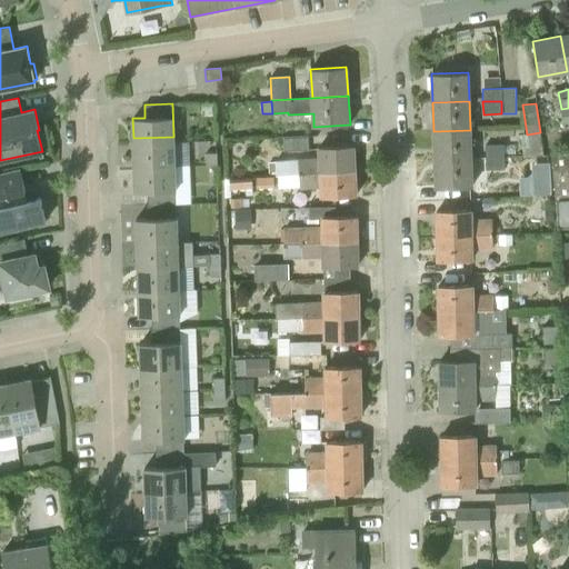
[(435,159),(471,158),(470,130),(433,131),(435,159)]
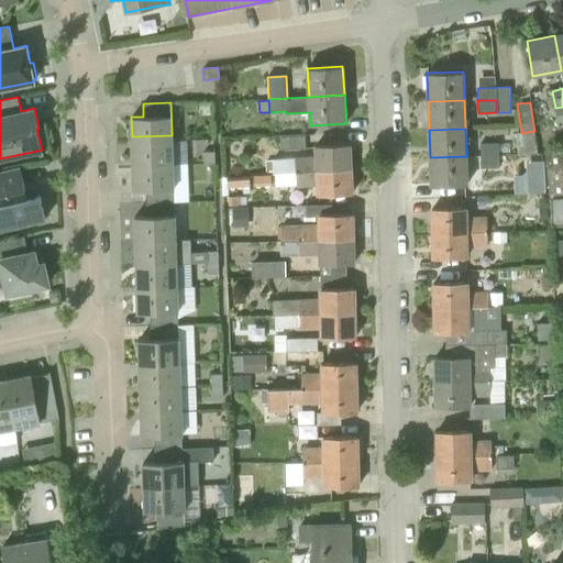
[(538,153),(534,131),(521,133),(518,134),(520,155),(538,153)]
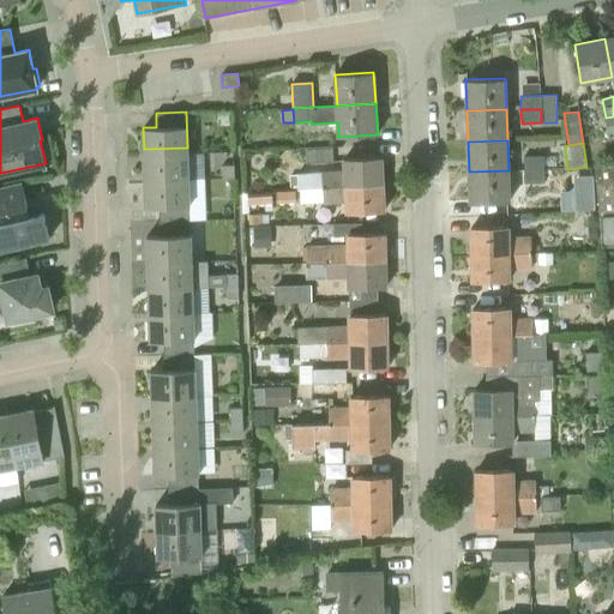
[(188,184),(187,148),(144,149),(145,185),(188,184)]
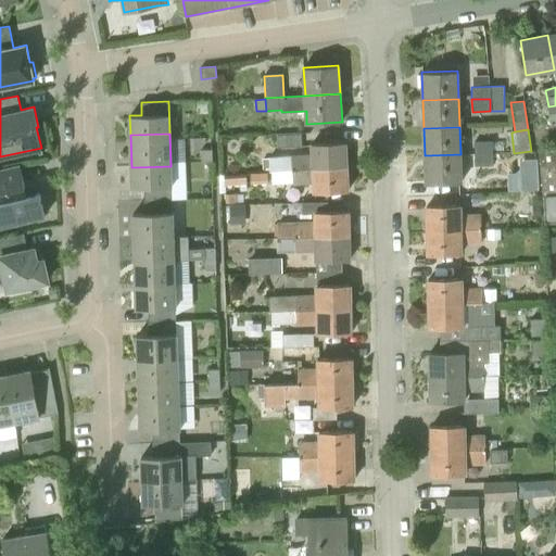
[(301,134),(276,135),(277,148),(301,147),(301,134)]
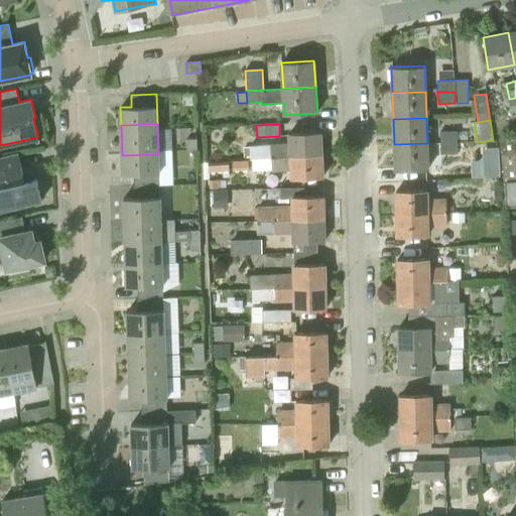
[(440,143),(458,142),(457,131),(439,131),(440,143)]
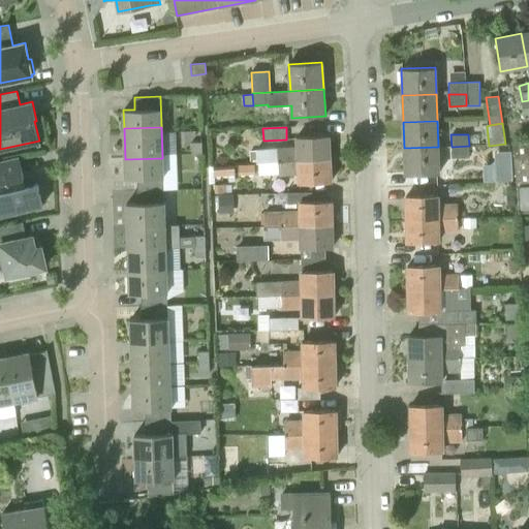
[(278,161),(330,158),(329,135),(297,136),(297,147),(278,148),(278,161)]
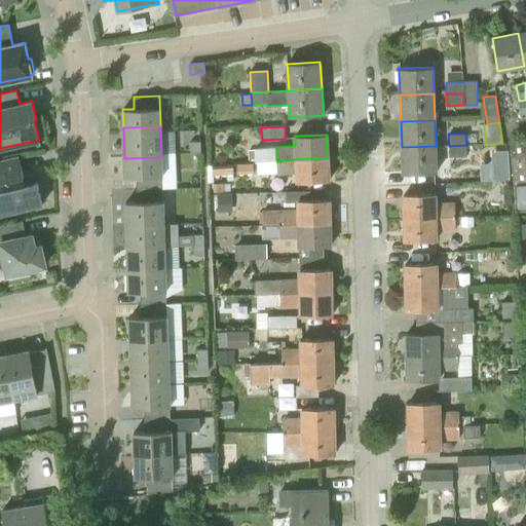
[(525,140),(510,142),(513,172),(516,212),(525,211),(525,140)]
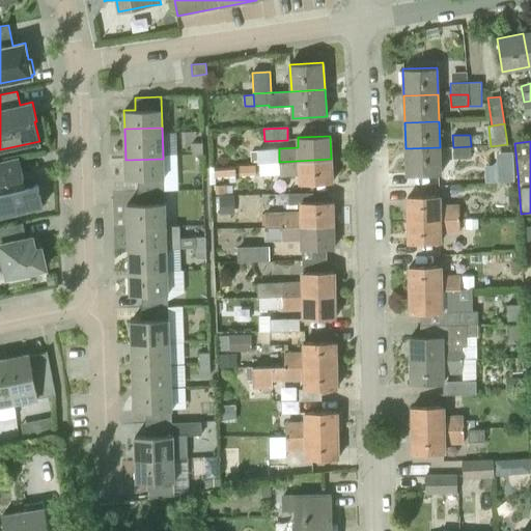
[(192,154),(202,154),(202,142),(192,142),(192,154)]
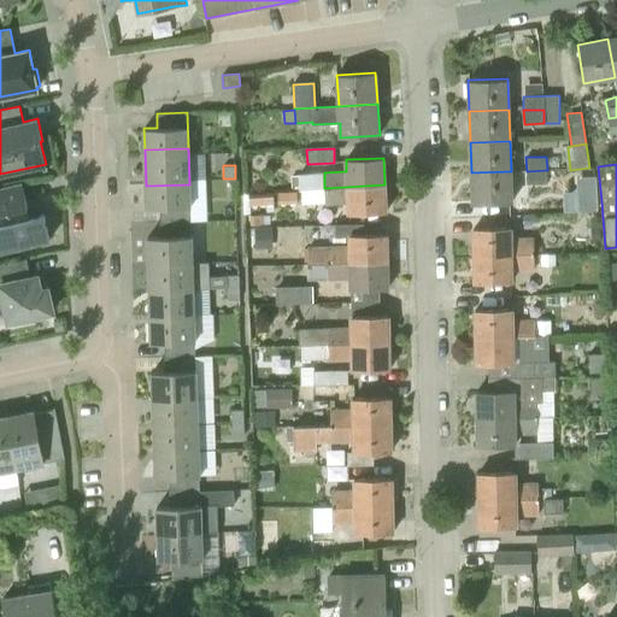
[(547,170),(527,171),(527,184),(547,183),(547,170)]
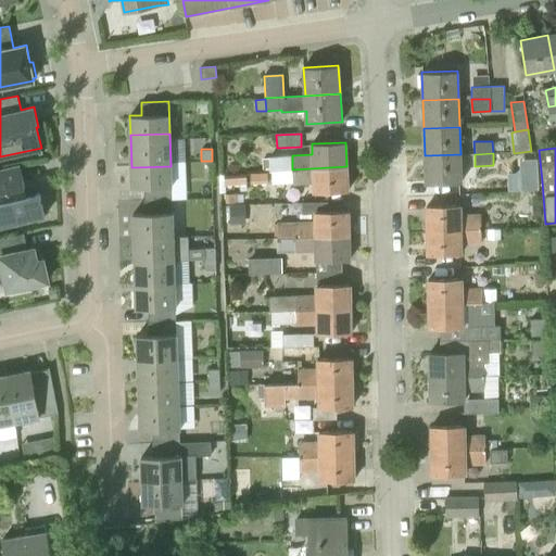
[(460,154),(425,155),(426,184),(460,182),(460,154)]
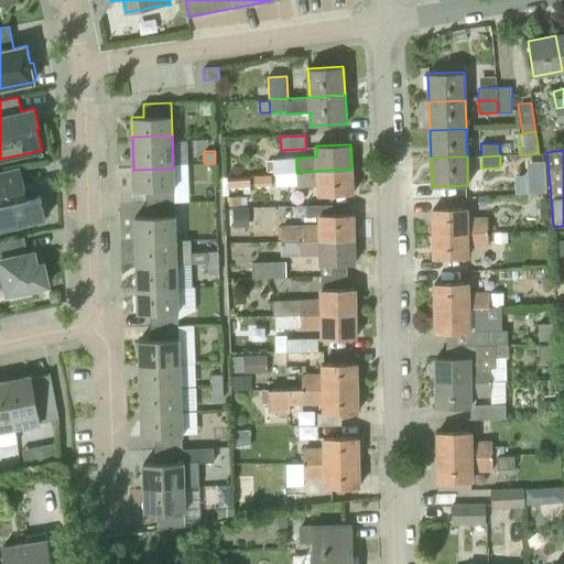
[(28,198),(20,167),(0,172),(0,229),(45,219),(41,196),(28,198)]
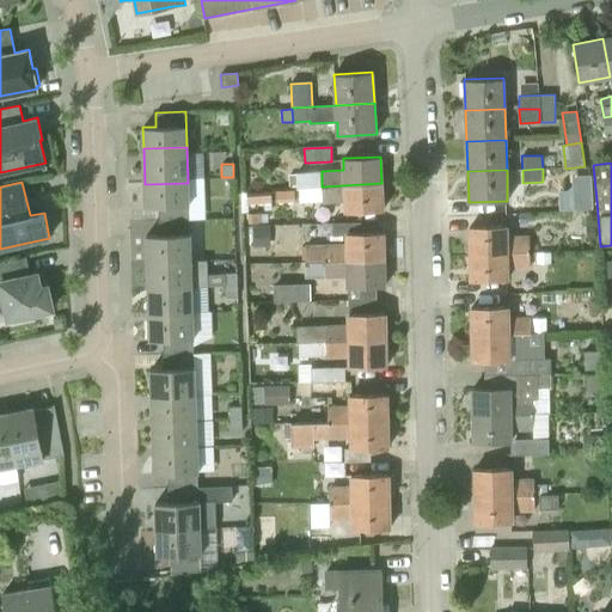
[(189,219),(188,183),(145,184),(146,207),(158,206),(159,220),(189,219)]
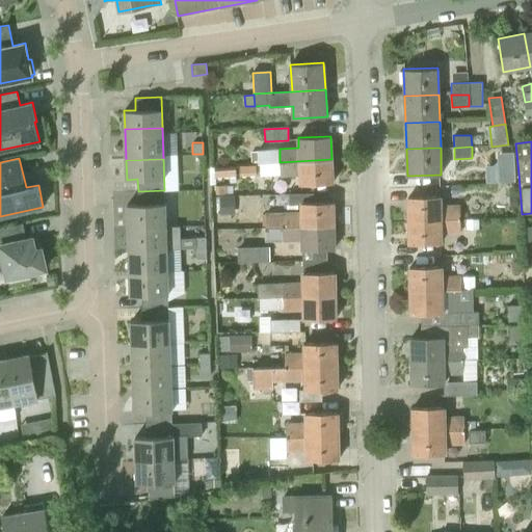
[(333,183),(331,159),(280,162),(281,175),(300,174),(300,185),(333,183)]
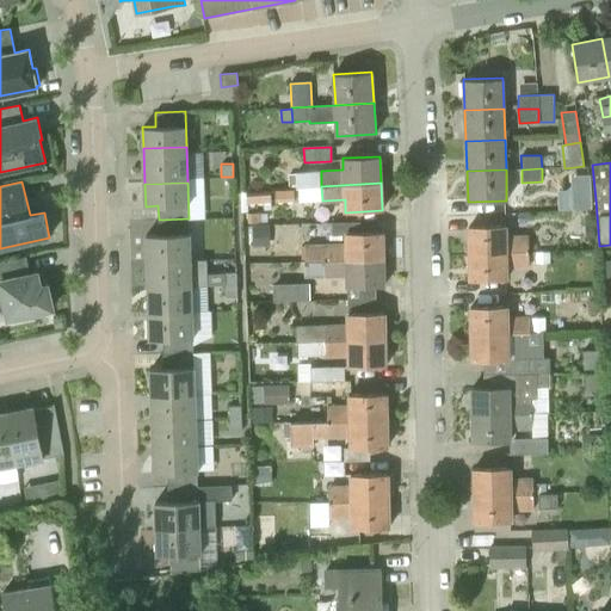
[(294,189),(276,190),(277,201),(295,199),(294,189)]
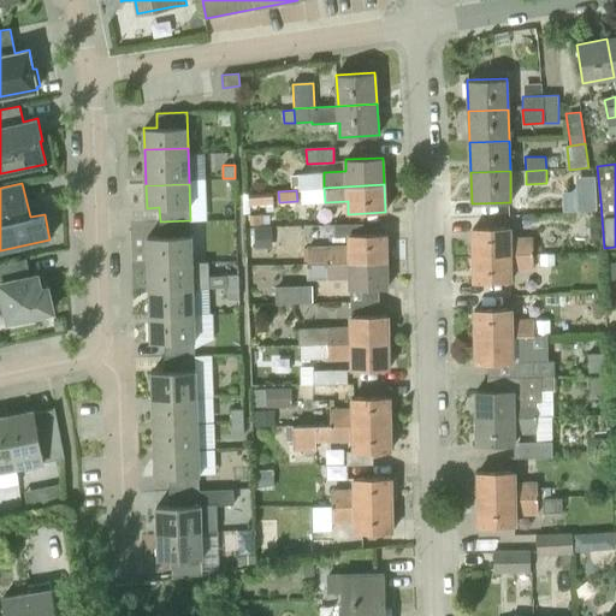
[(250,205),(273,205),(273,193),(250,194),(250,205)]
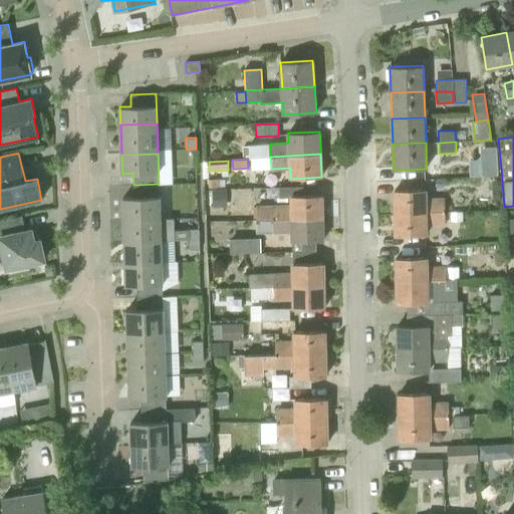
[(219,188),(219,180),(211,180),(211,188),(219,188)]
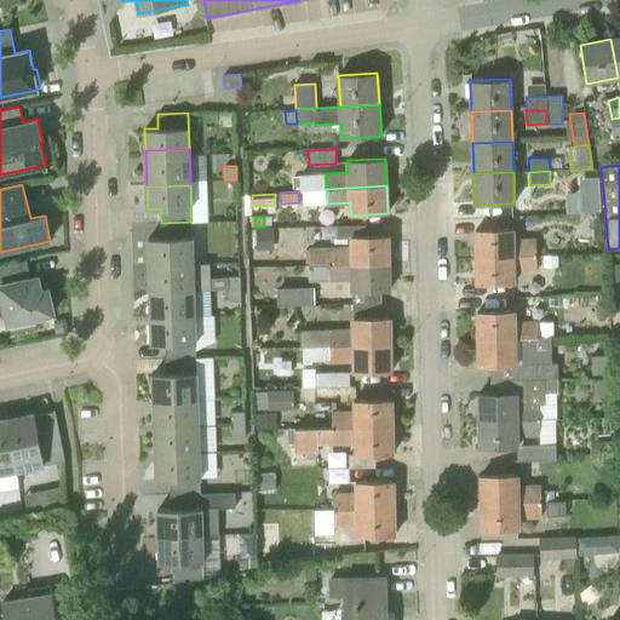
[(193,256),(191,222),(161,223),(161,237),(148,239),(149,258),(193,256)]
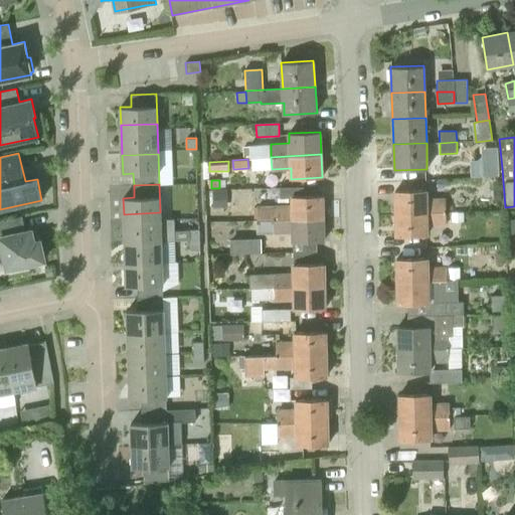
[(492,190),(493,201),(502,200),(501,189),(492,190)]
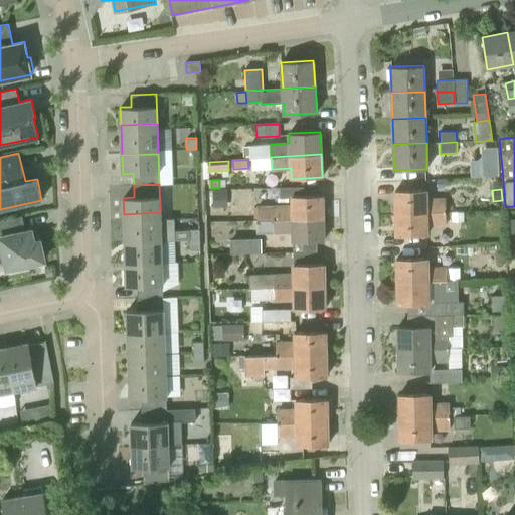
[(395,190),(395,213),(446,212),(446,199),(426,200),(425,190),(395,190)]
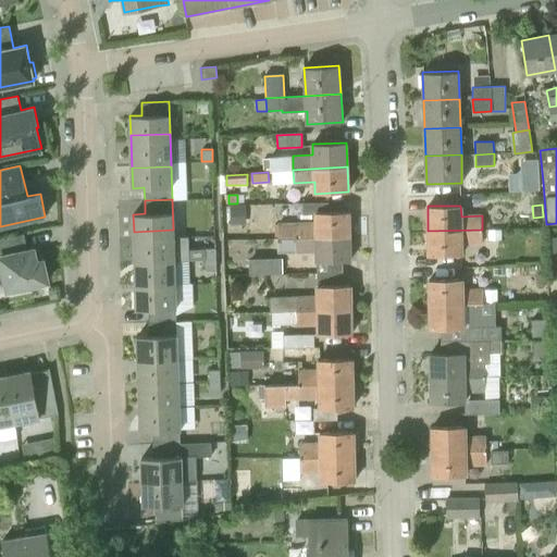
[(242,225),(242,207),(231,207),(231,225),(242,225)]
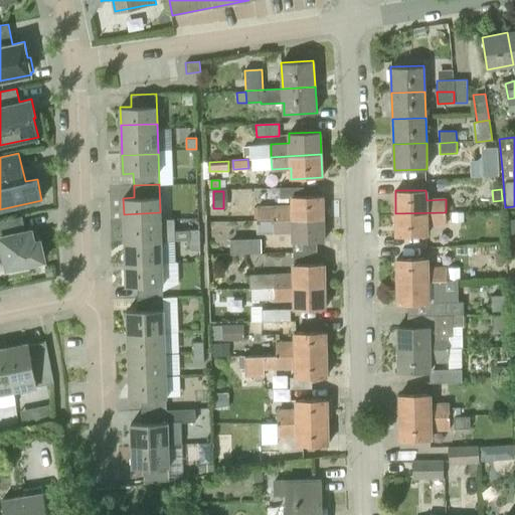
[(256,219),(323,218),(323,195),(292,196),(293,206),(256,207),(256,219)]
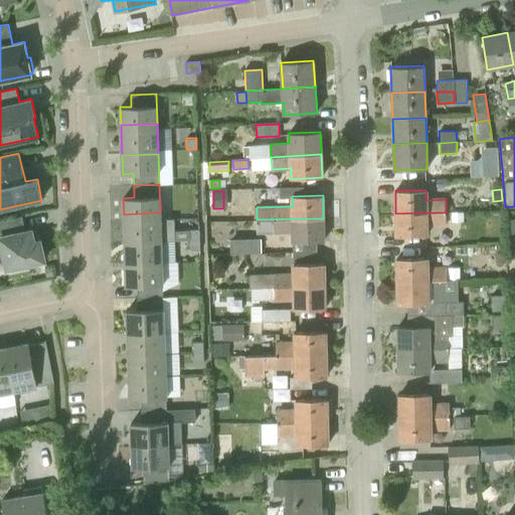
[(125,241),(161,240),(175,240),(174,218),(160,218),(160,212),(124,214),(125,241)]
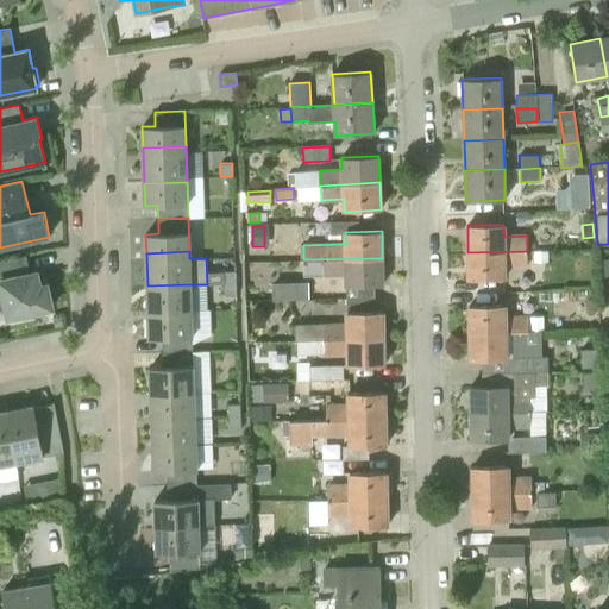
[(527,251),(468,252),(469,280),(506,278),(504,267),(527,267),(527,251)]
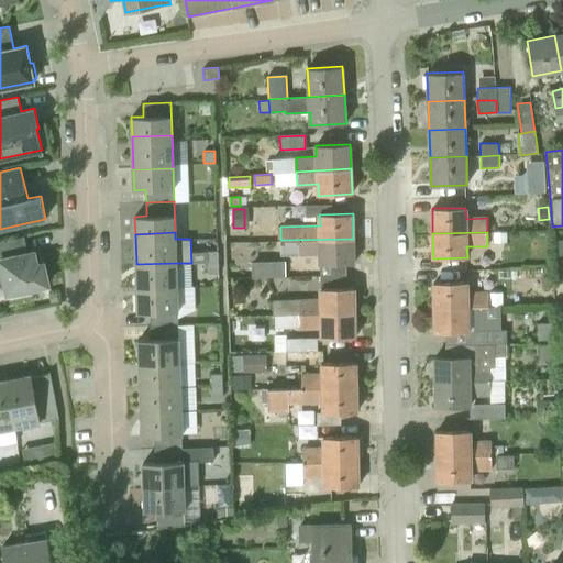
[(28,253),(23,236),(0,241),(0,276),(3,276),(8,294),(9,294),(10,299),(33,295),(32,288),(48,285),(43,263),(37,264),(34,252),(28,253)]
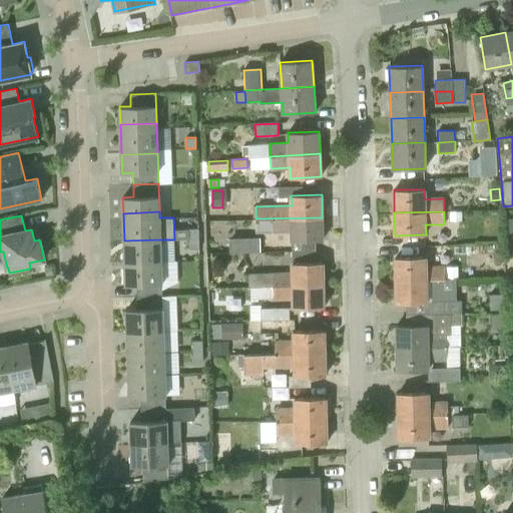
[(323,240),(322,217),(255,218),(255,230),(292,229),(292,240),(323,240)]
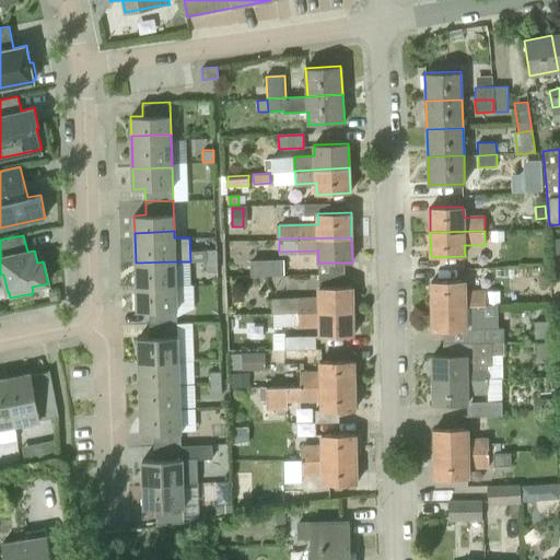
[(538,243),(528,244),(529,257),(539,256),(538,243)]
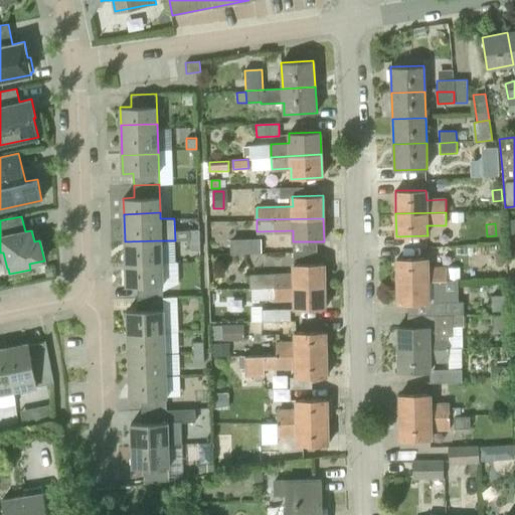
[(189,229),(189,239),(199,239),(199,228),(189,229)]
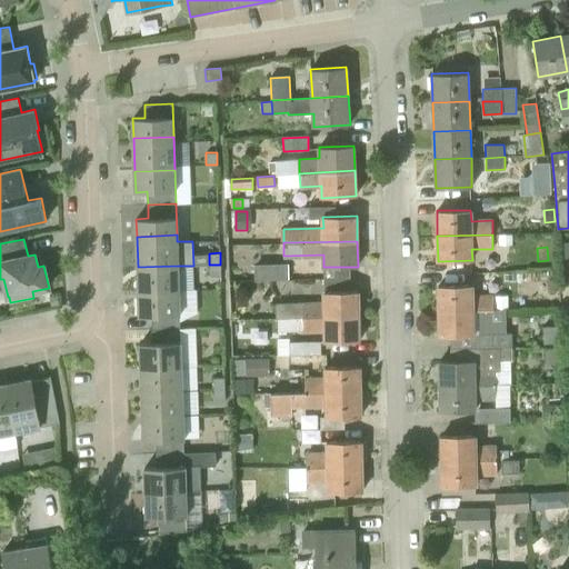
[(220,265),(209,265),(209,276),(220,276),(220,265)]
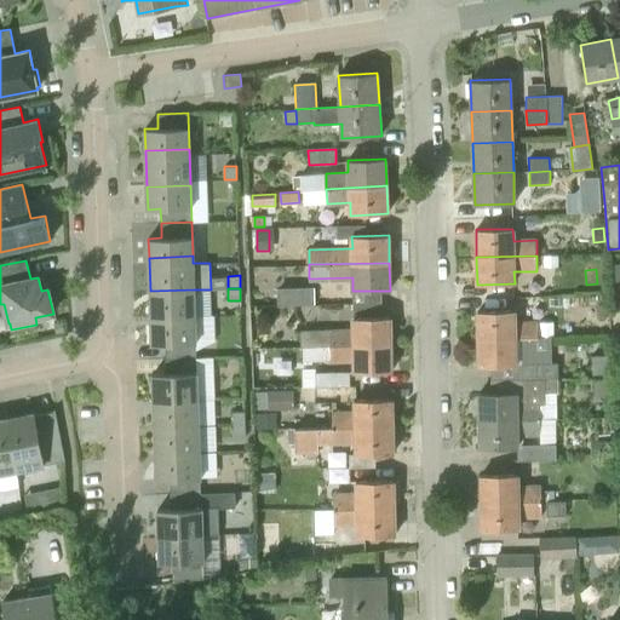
[(276,306),(314,305),(314,288),(276,288),(276,306)]
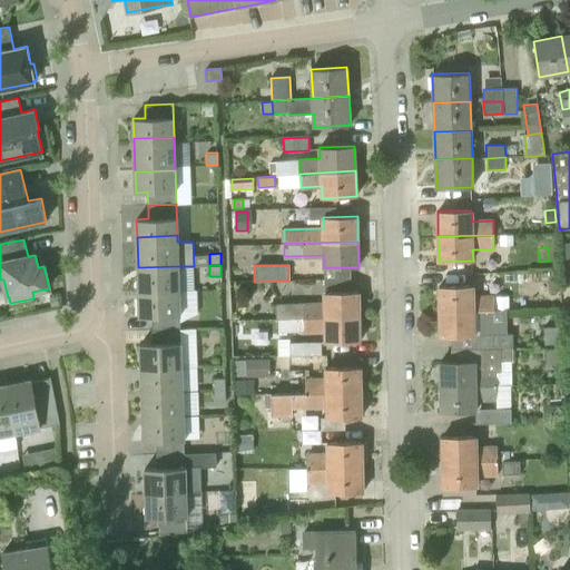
[(179,297),(178,266),(138,267),(139,300),(179,297)]
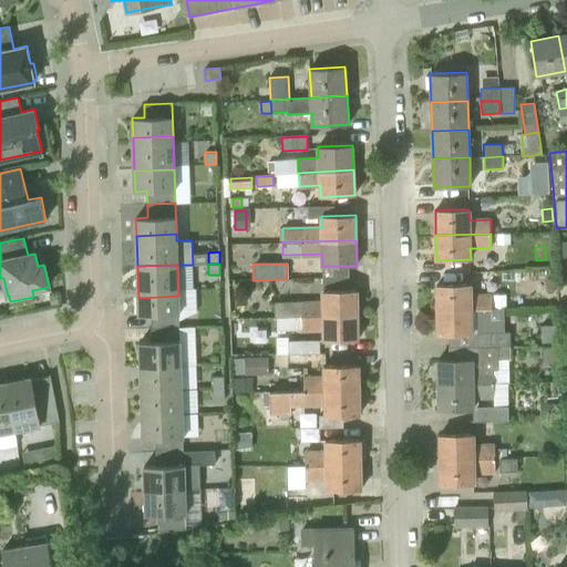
[(472,309),(492,308),(492,298),(492,295),(471,296),(471,284),(436,285),(437,309),(472,309)]
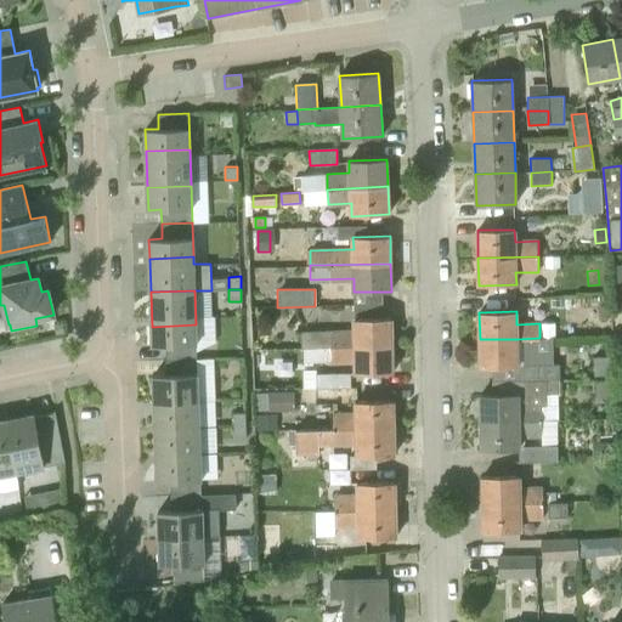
[(303,348),(312,349),(312,346),(393,345),(391,318),(354,318),(355,331),(332,331),(301,332),(303,348)]
